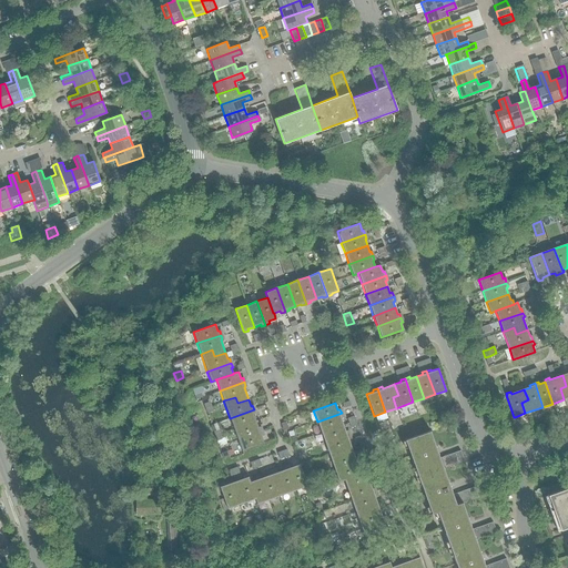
[(254,409),(230,418),(233,428),(255,421),(253,415),(255,414),(254,409)]
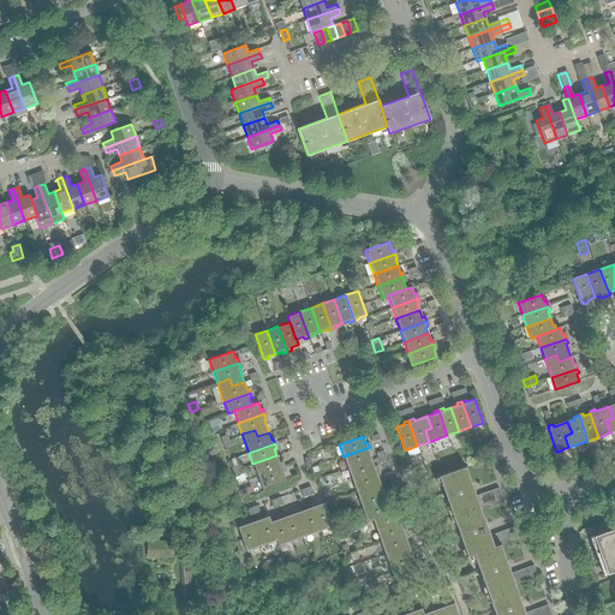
[(344,457),(347,469),(371,460),(369,453),(371,452),(370,447),(344,457)]
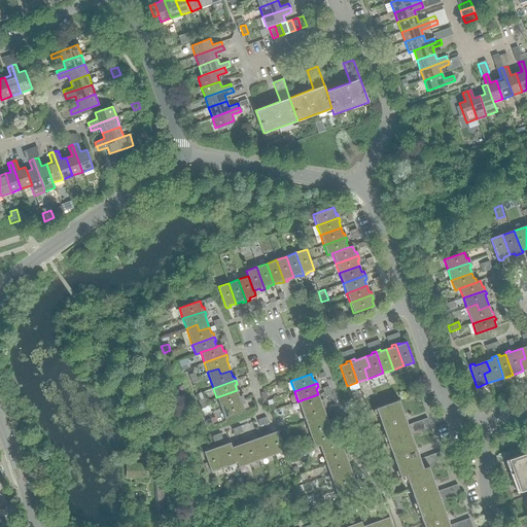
[(237,390),(216,397),(220,408),(243,399),(241,395),(239,396),(237,390)]
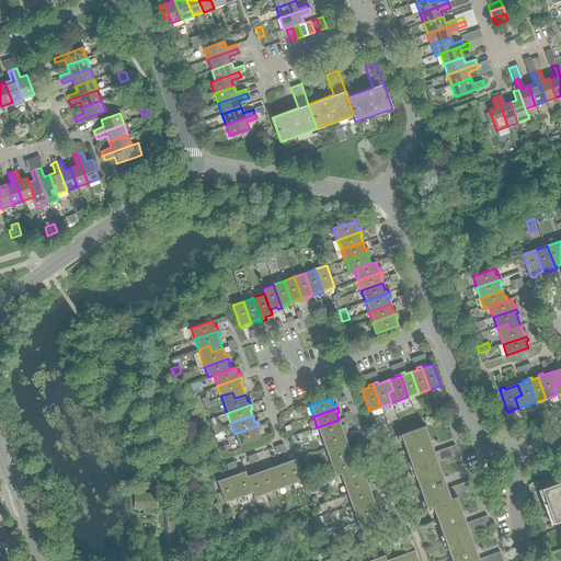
[(339,420),(317,427),(321,437),(345,430),(343,425),(341,425),(339,420)]
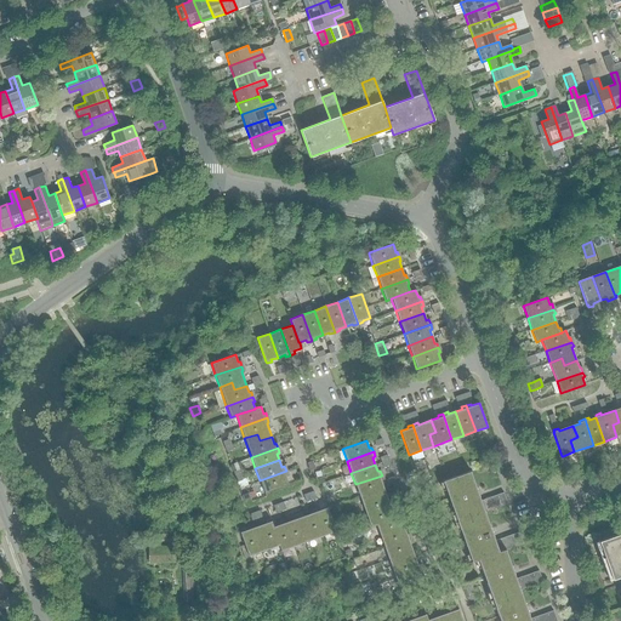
[(288,476),(286,471),(260,480),(263,493),(289,484),(285,477),(288,476)]
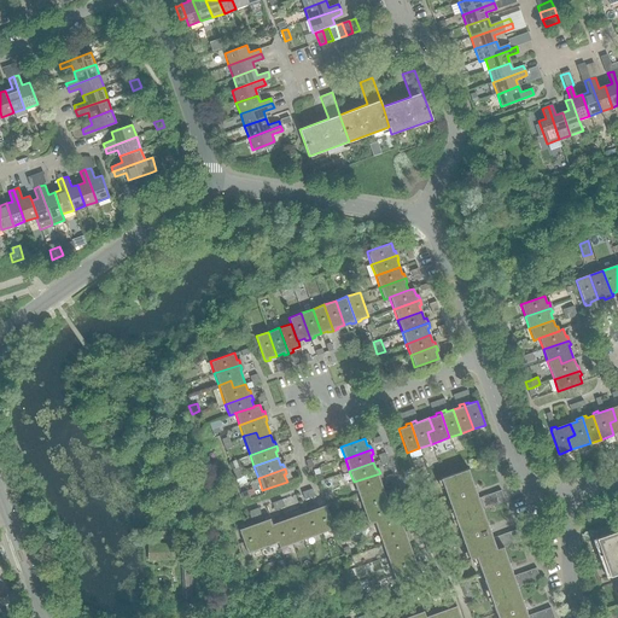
[(441,479),(455,520),(483,509),(505,502),(501,490),(478,499),(468,470),(441,479)]
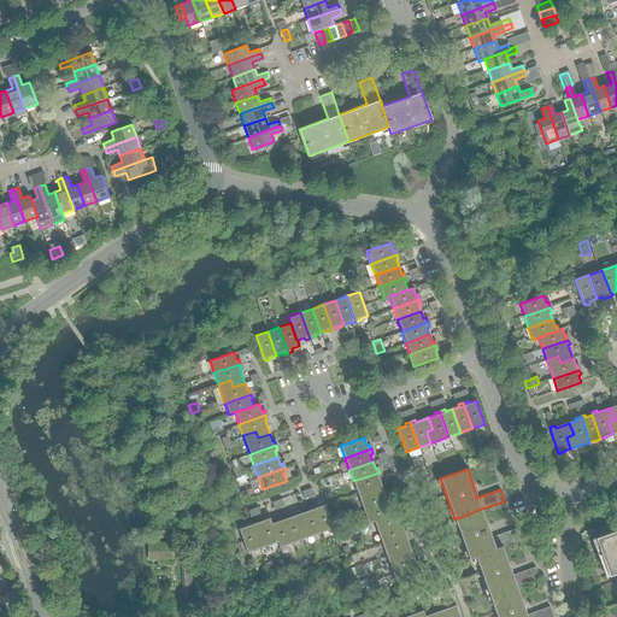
[(380,472),(353,481),(357,493),(369,489),(371,495),(383,492),(378,477),(381,477),(380,472)]
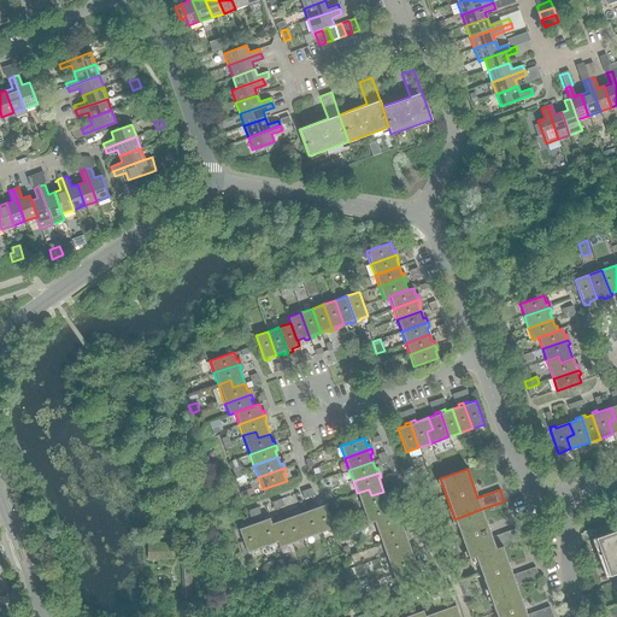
[(357,493),(364,511),(389,501),(388,497),(386,498),(383,492),(371,495),(369,489),(357,493)]
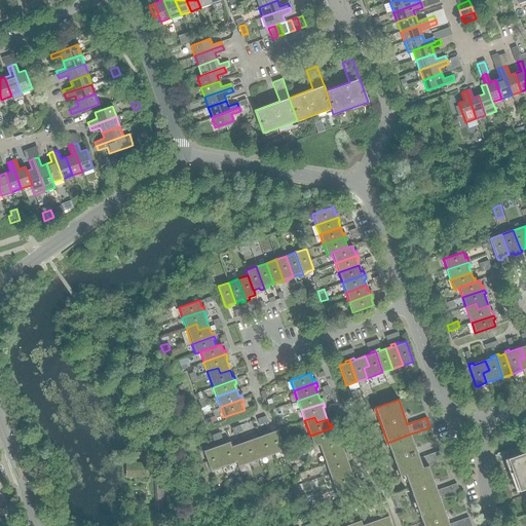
[(310,436),(313,446),(318,445),(318,444),(334,439),(334,438),(332,433),(334,431),(332,427),(310,436)]
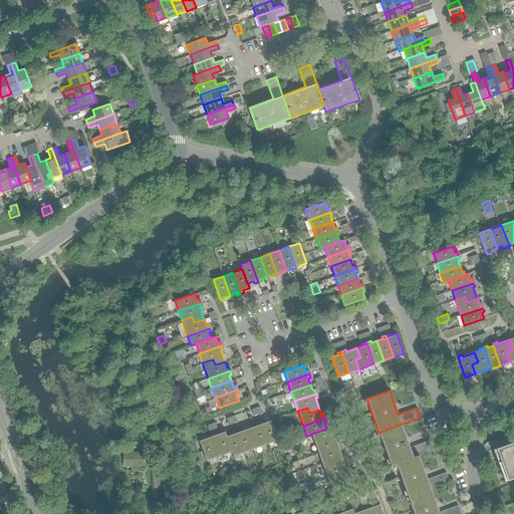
[(268,444),(278,440),(270,420),(264,422),(264,420),(260,422),(268,444)]
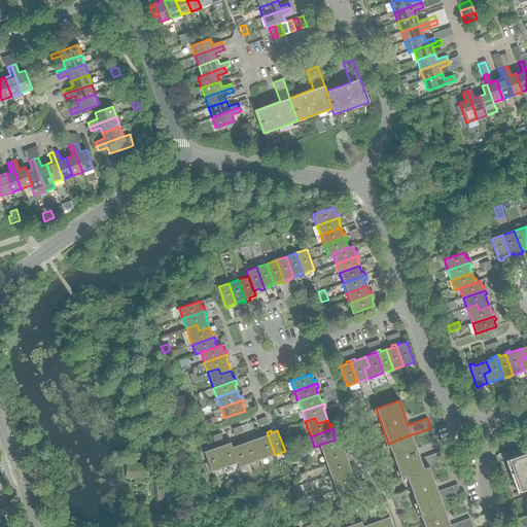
[(275,455),(267,432),(262,433),(264,435),(256,437),(260,448),(254,450),(258,460),(275,455)]
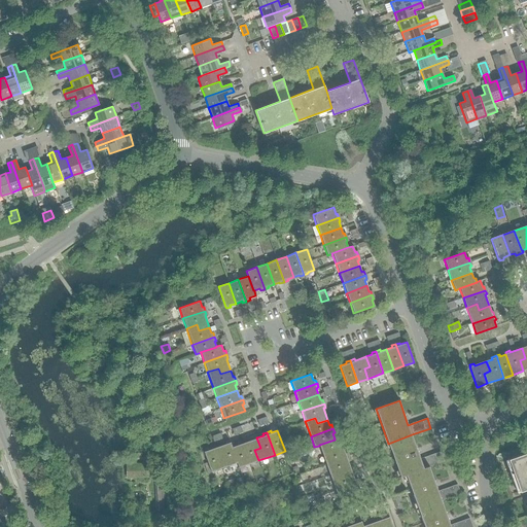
[(420,459),(412,434),(388,444),(396,467),(401,465),(406,476),(429,467),(443,462),(440,452),(420,459)]
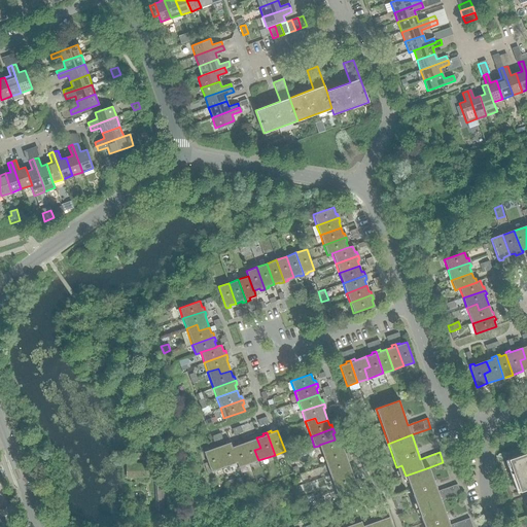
[(260,448),(256,437),(245,442),(245,440),(241,442),(249,464),(258,460),(254,450),(260,448)]
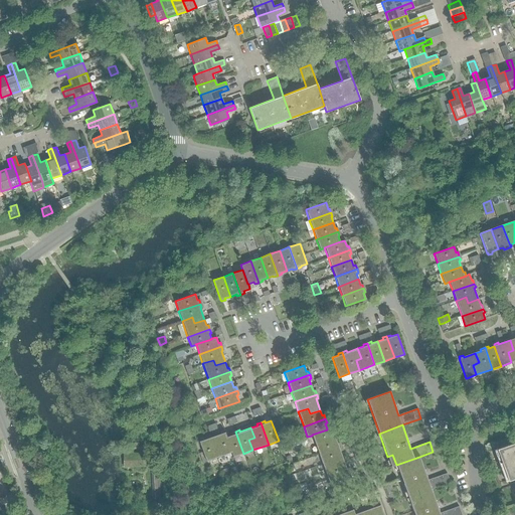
[(331,427),(327,428),(327,430),(312,435),(312,436),(315,445),(335,438),(333,432),(335,432),(334,427),(332,428),(331,427)]
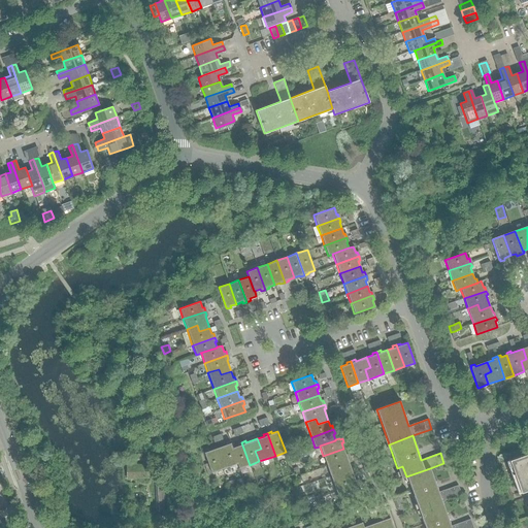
[(231,448),(232,448),(230,442),(229,442),(229,441),(225,442),(226,444),(220,447),(224,457),(217,459),(221,469),(237,463),(231,448)]
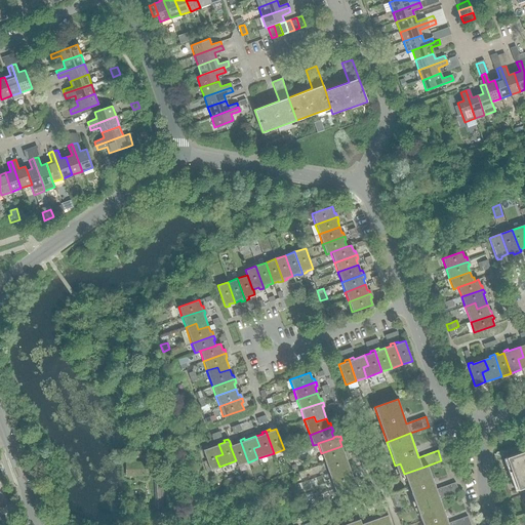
[(248,462),(240,440),(236,441),(237,443),(231,445),(230,445),(236,460),(238,466),(248,462)]
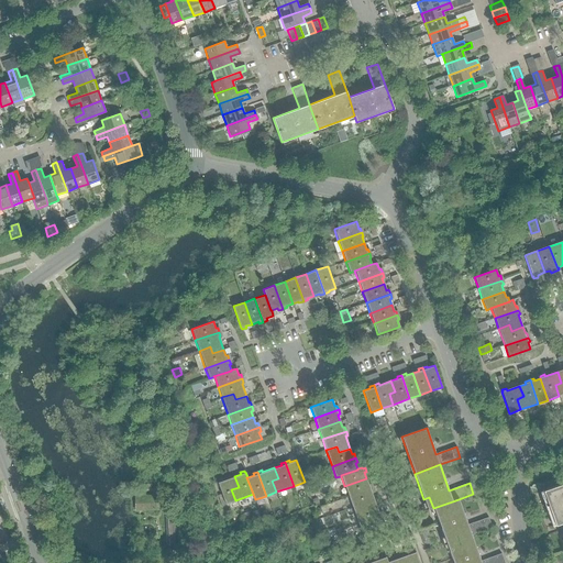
[(234,476),(221,481),(221,478),(217,479),(218,482),(218,483),(225,504),(235,500),(231,489),(239,487),(234,476)]
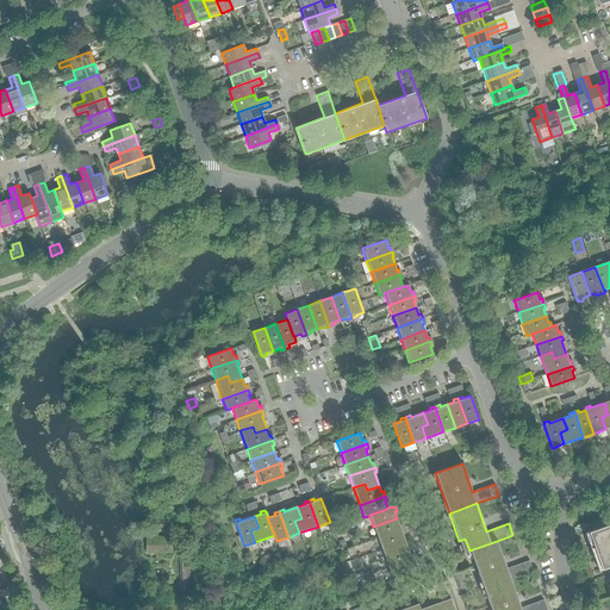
[(397,518),(373,527),(378,539),(404,529),(402,524),(399,526),(397,518)]
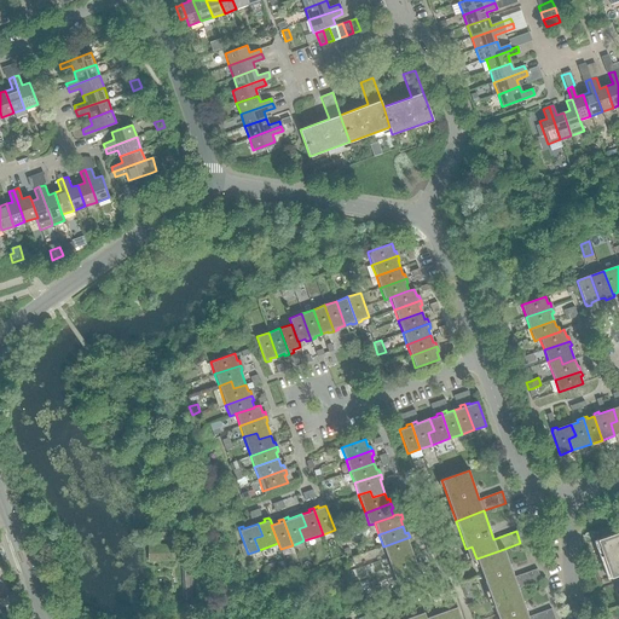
[(618,531),(594,541),(594,542),(595,541),(608,577),(607,578),(607,579),(618,574),(618,589),(618,590),(618,591),(618,590),(618,531)]
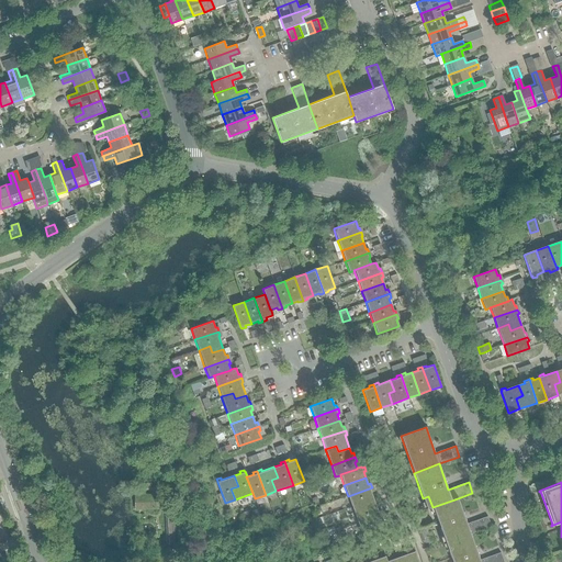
[(372,487),(348,496),(351,507),(362,503),(364,509),(375,505),(371,493),(373,492),(372,487)]
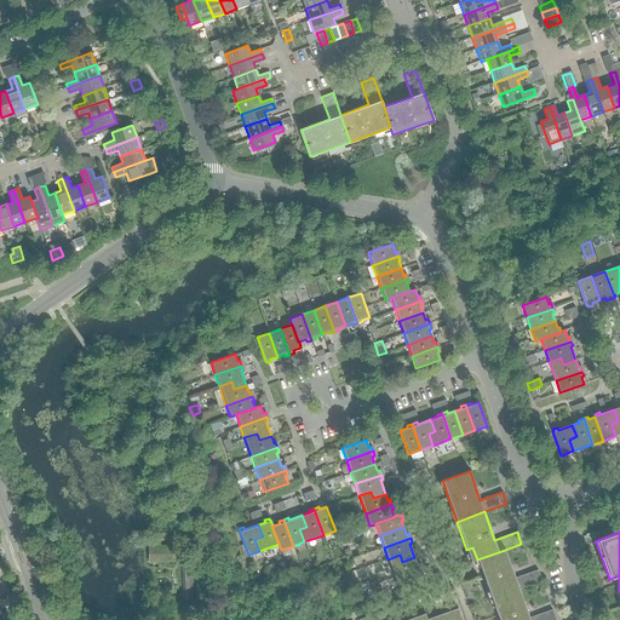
[(177,547),(165,547),(158,547),(158,563),(177,563),(177,547)]
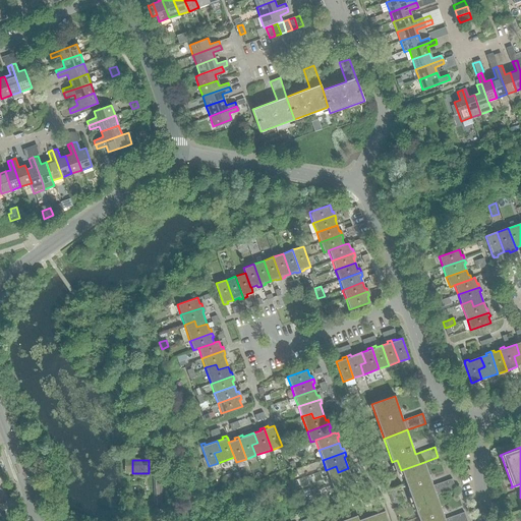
[(432,485),(424,462),(401,470),(413,504),(437,496),(455,488),(452,479),(432,485)]
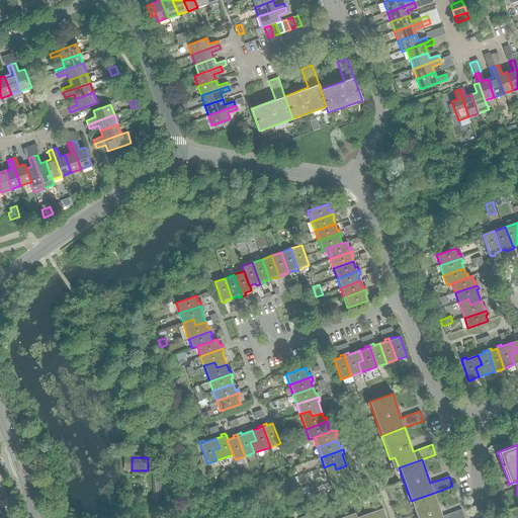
[(159,461),(149,461),(149,469),(160,469),(159,461)]
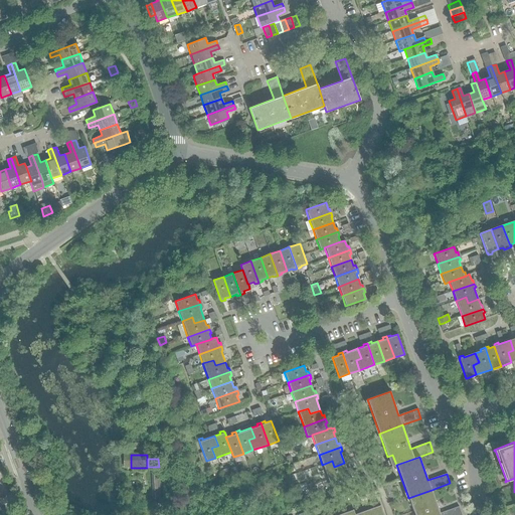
[(322,465),(328,480),(349,472),(348,469),(346,469),(344,463),(334,467),(332,461),(322,465)]
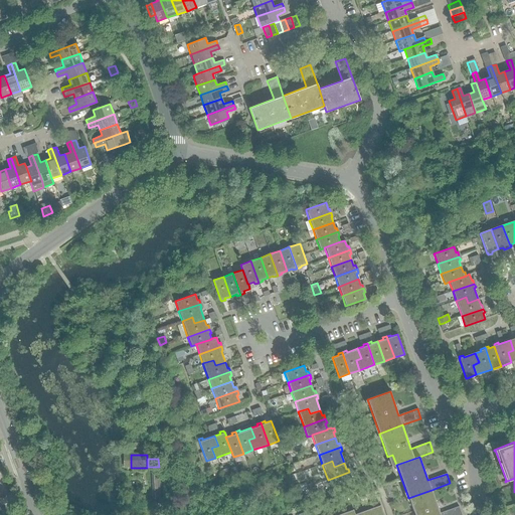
[(381,462),(374,465),(377,472),(387,469),(385,464),(381,462)]
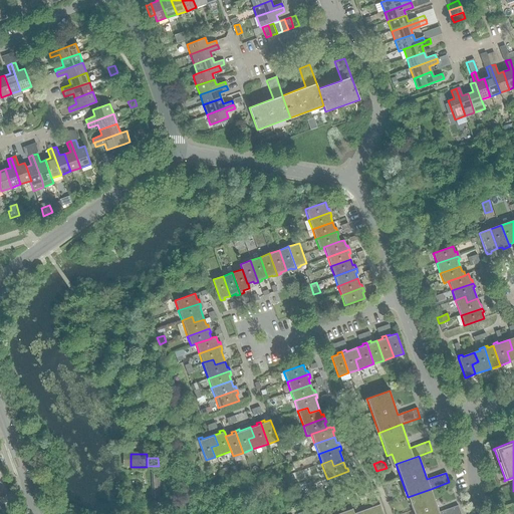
[(160,498),(158,466),(151,466),(153,498),(160,498)]
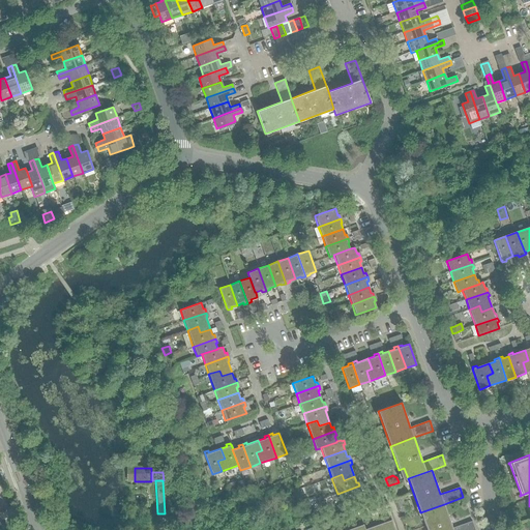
[(359,490),(360,490),(359,486),(337,494),(341,504),(361,496),(359,490)]
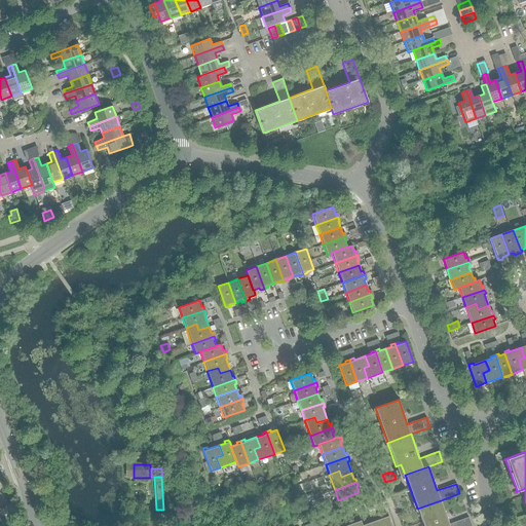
[(449,524),(441,500),(417,509),(423,525),(471,525),(468,517),(449,524)]
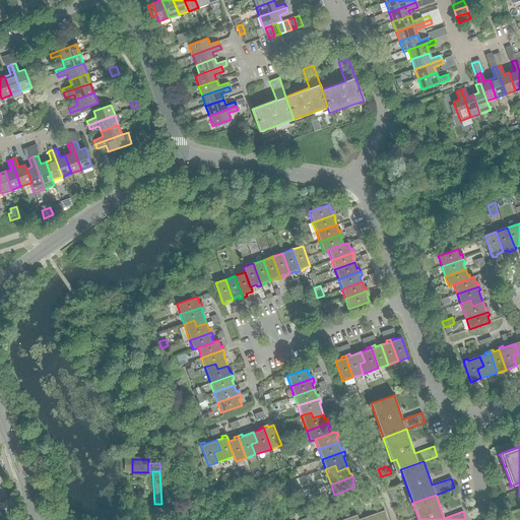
[(372,508),(369,501),(363,503),(366,511),(372,508)]
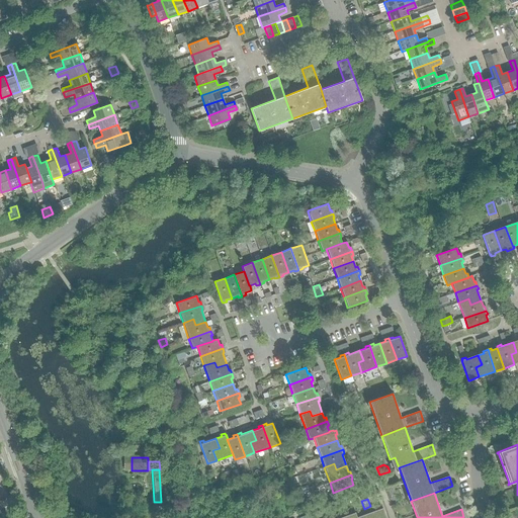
[(377,510),(371,512),(373,517),(384,517),(381,508),(380,509),(380,507),(376,508),(377,510)]
